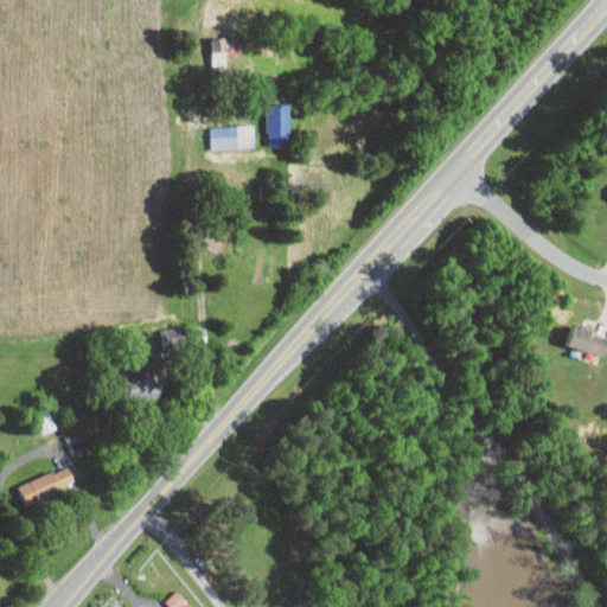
[(225,68),(225,50),(212,49),(211,66),(225,68)]
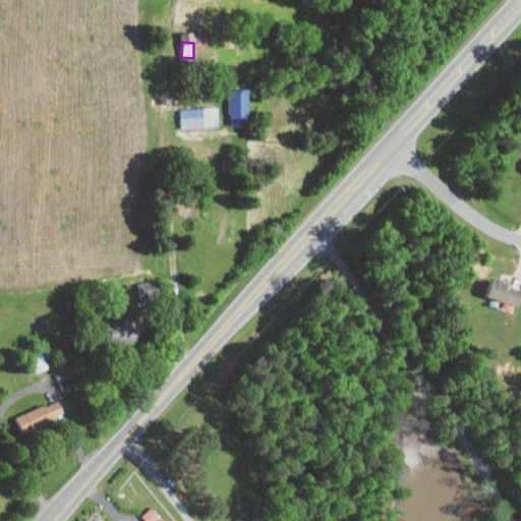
[(229,89),(229,123),(246,123),(246,89),(229,89)]
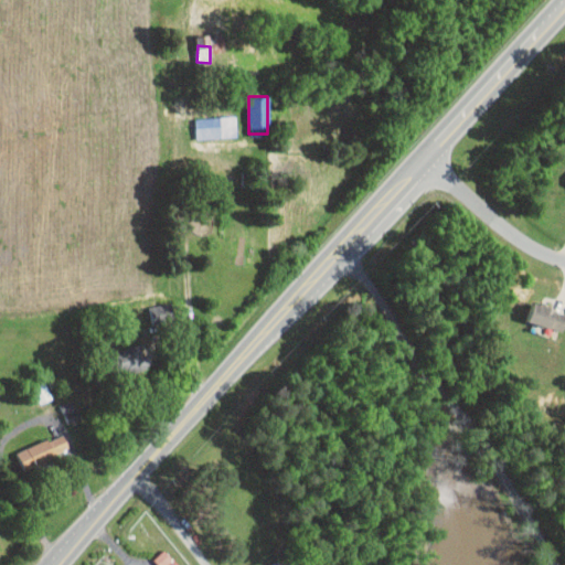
[(195,117),(196,138),(237,137),(236,116),(195,117)]
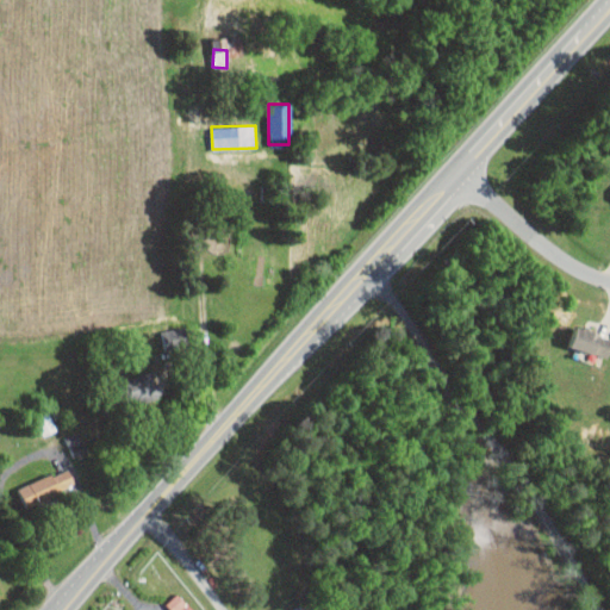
[(166,330),(169,344),(187,340),(185,327),(166,330)]
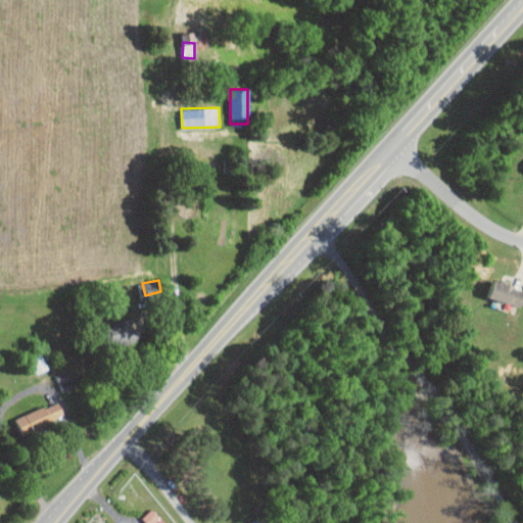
[(522,294),(522,286),(492,280),(488,297),(521,304),(522,294)]
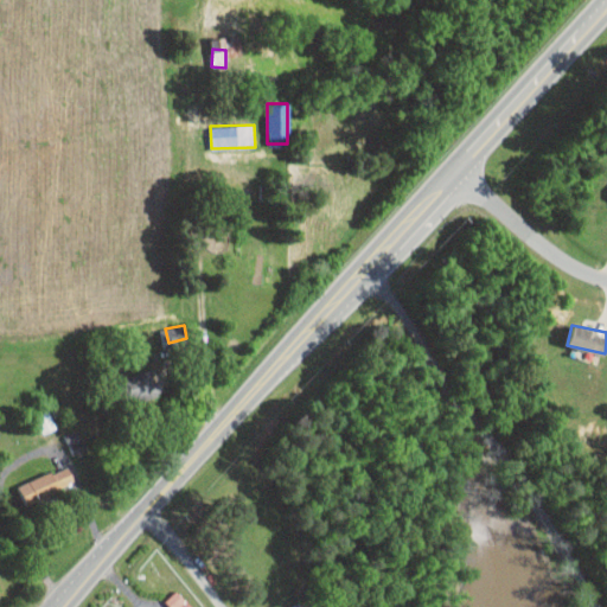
[(155,368),(125,379),(133,403),(164,393),(155,368)]
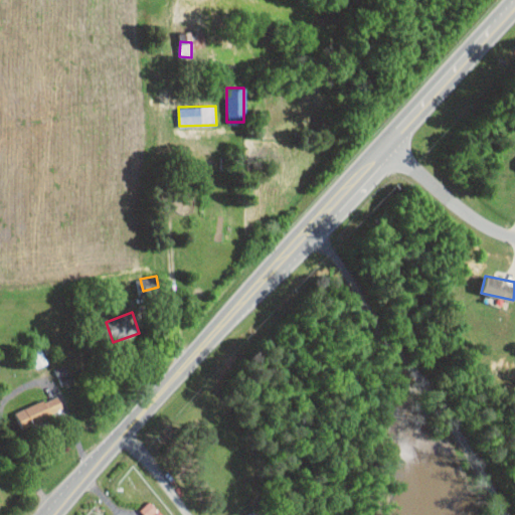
[(63,411),(57,395),(15,411),(20,426),(63,411)]
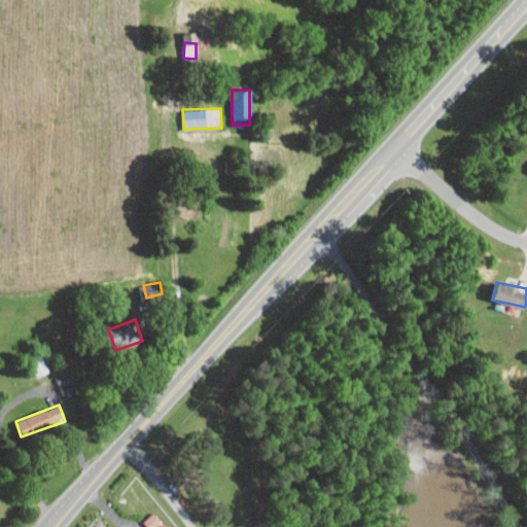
[(147,526),(167,526),(153,512),(143,522),(147,526)]
